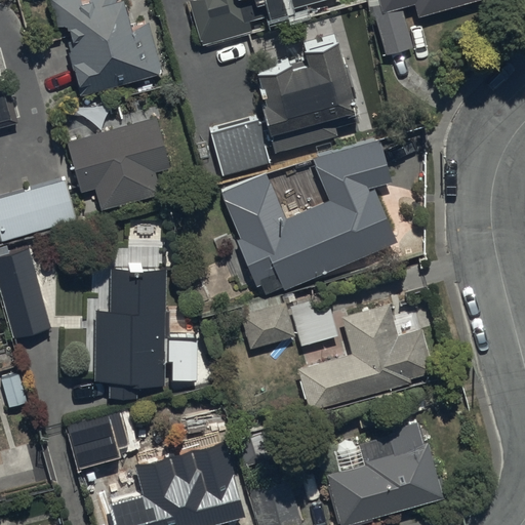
[(43,0),(53,35),(64,32),(81,97),(161,76),(147,24),(130,28),(124,4),(121,5),(119,0),(87,0),(89,6),(83,8),(80,0),(43,0)]
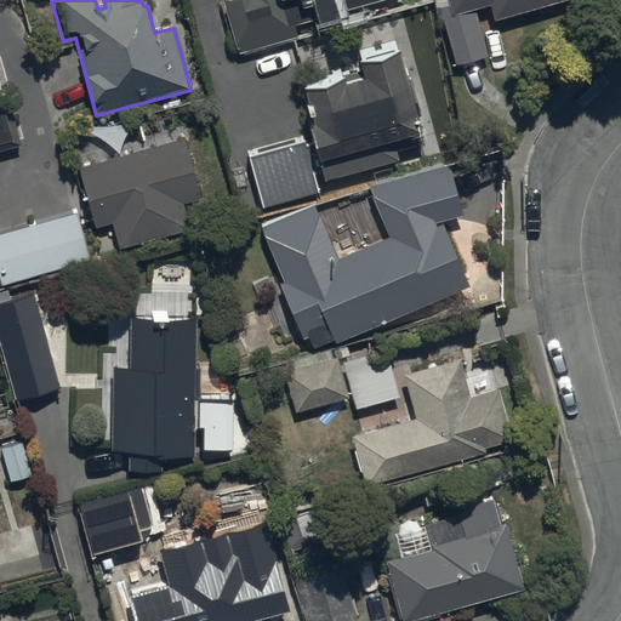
[(238,0),(226,4),(239,51),(296,38),(294,28),(314,23),(317,29),(336,24),(334,13),(388,0),(238,0)]
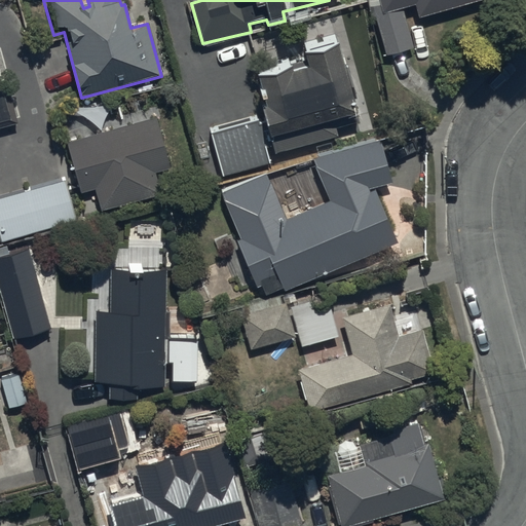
[(370,0),(385,57),(414,49),(404,10),(416,8),(418,17),(487,0),(370,0)]
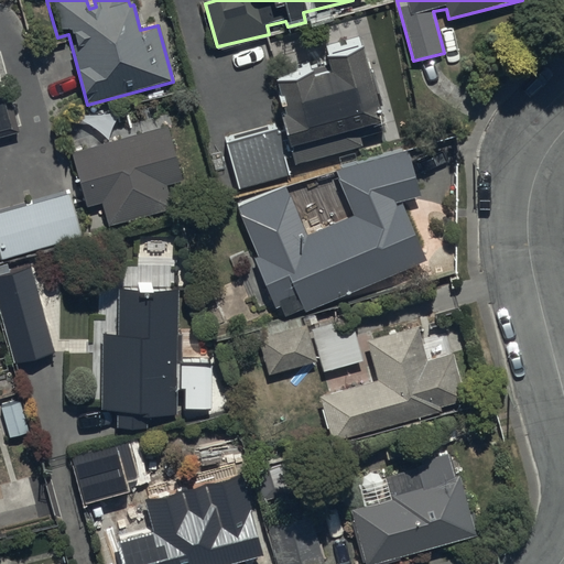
[(288,125),(224,143),(239,193),(291,177),(288,167),(372,142),(371,136),(384,131),(361,51),(327,61),(331,73),(315,77),(314,73),(277,84),(288,125)]
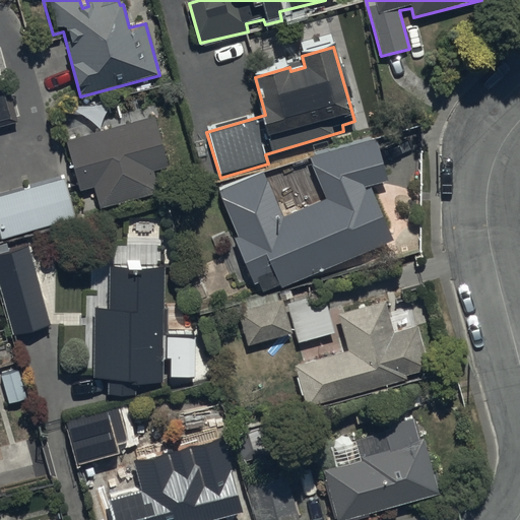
[(0,118),(17,115),(8,74),(0,76),(0,118)]
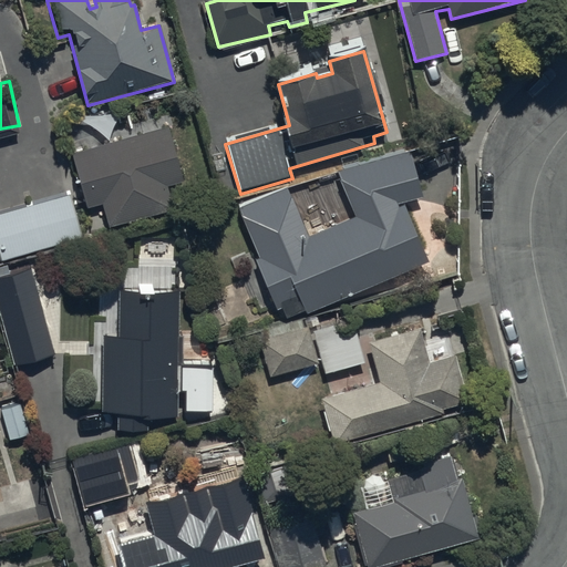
[(167,129),(71,156),(86,209),(102,205),(109,229),(171,212),(164,188),(183,183),(167,129)]
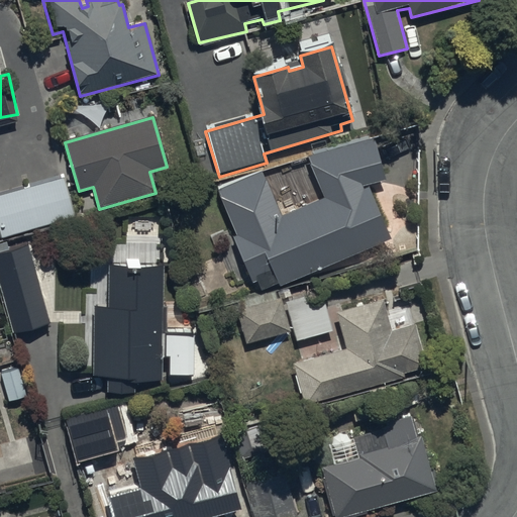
[(262,170),(218,189),(236,235),(233,236),(253,283),(275,272),(281,286),(392,238),(368,186),(387,180),(375,137),(308,157),(324,197),(283,216),(262,170)]
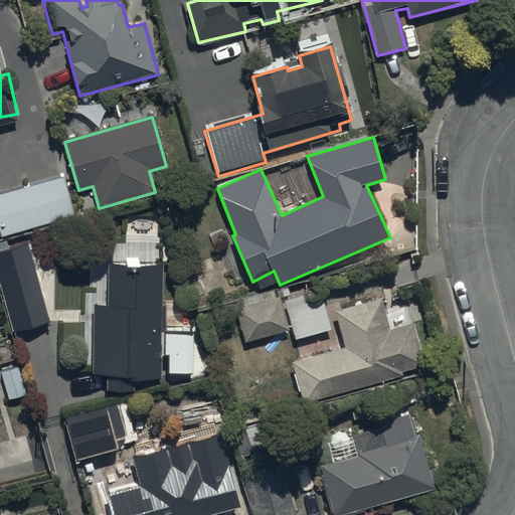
[(0,233),(0,235),(74,215),(63,178),(0,196),(0,233)]
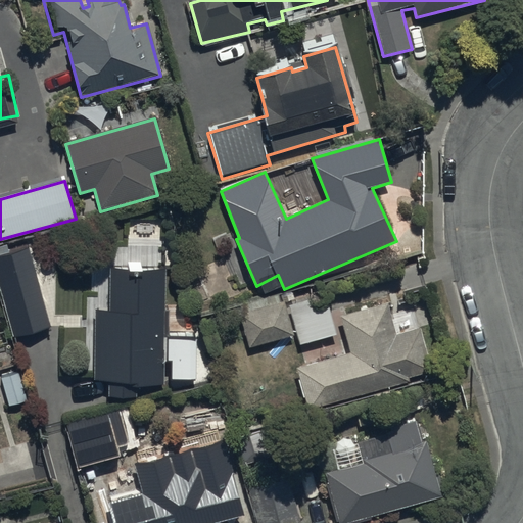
[(28,247),(0,255),(0,290),(13,339),(50,329),(28,247)]
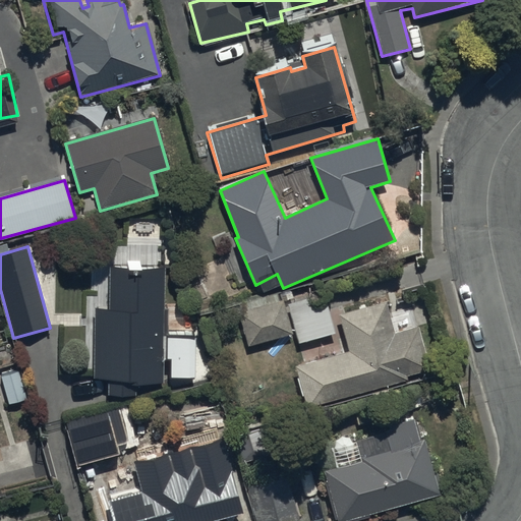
[(126,268),(110,267),(109,310),(95,310),(94,382),(110,382),(109,400),(139,400),(139,388),(164,389),(165,352),(170,352),(171,310),(164,310),(164,271),(142,270),(142,256),(125,256),(126,268)]
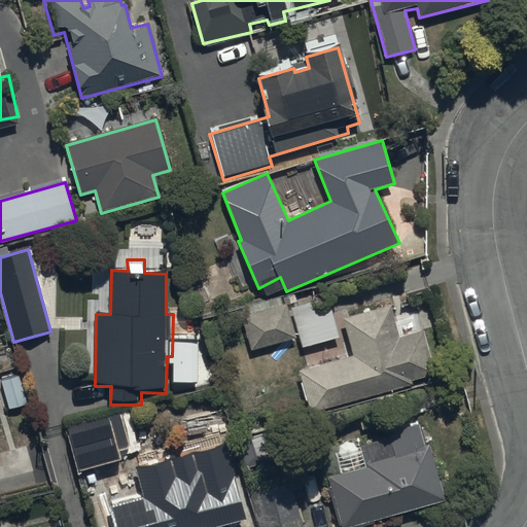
[(325,293),(288,305),(302,350),(339,339),(325,293)]
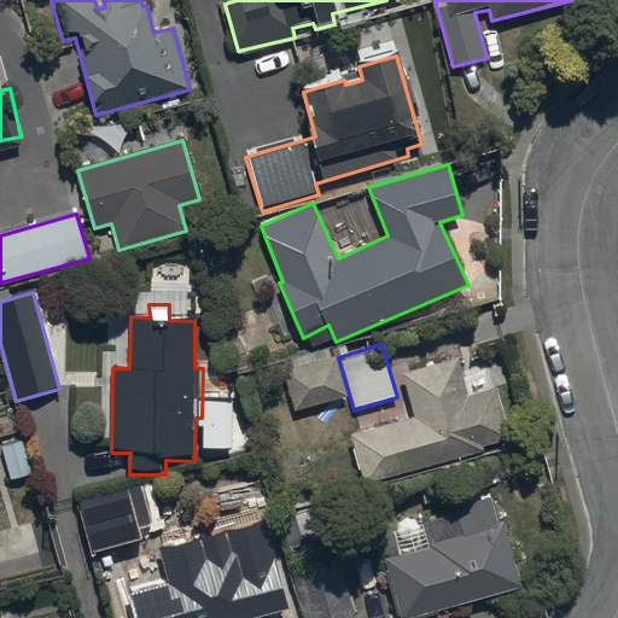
[(334,357),(283,371),(293,414),(347,401),(334,357)]
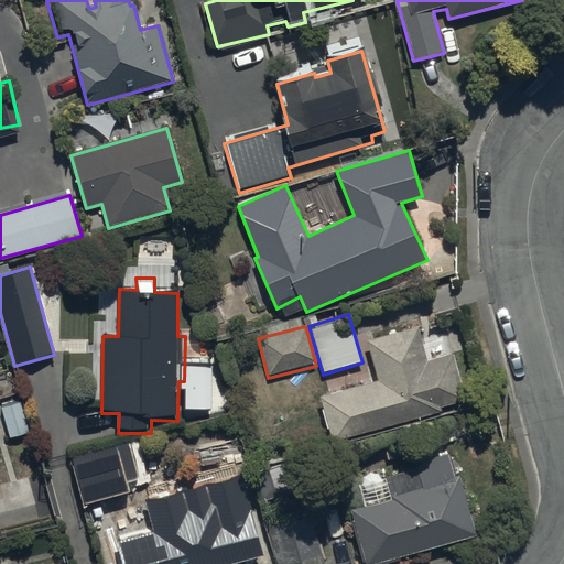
[(418,326),(366,342),(377,381),(318,398),(332,443),(467,403),(454,354),(427,361),(418,326)]
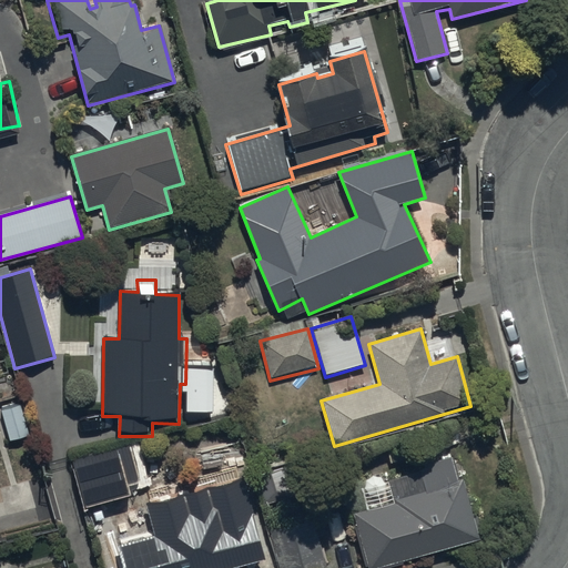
[(105,462),(74,470),(87,514),(117,505),(105,462)]
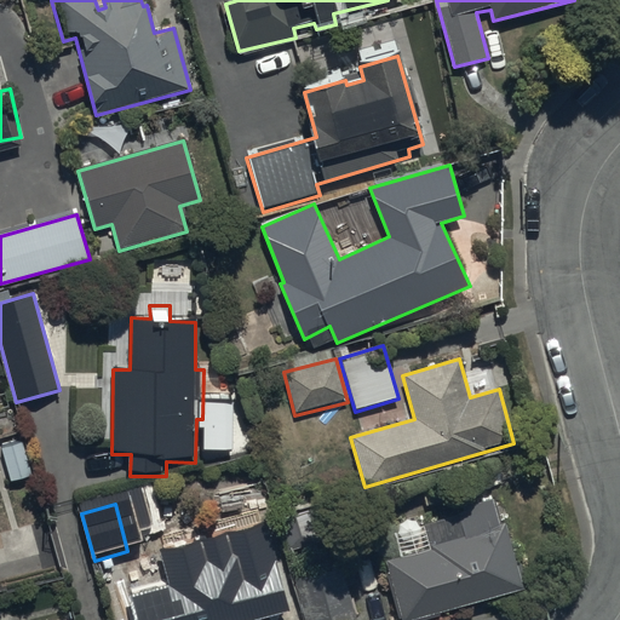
[(494,509),(458,518),(463,537),(383,560),(399,619),(422,619),(523,592),(521,583),(527,581),(522,560),(514,562),(504,523),(498,526),(494,509)]
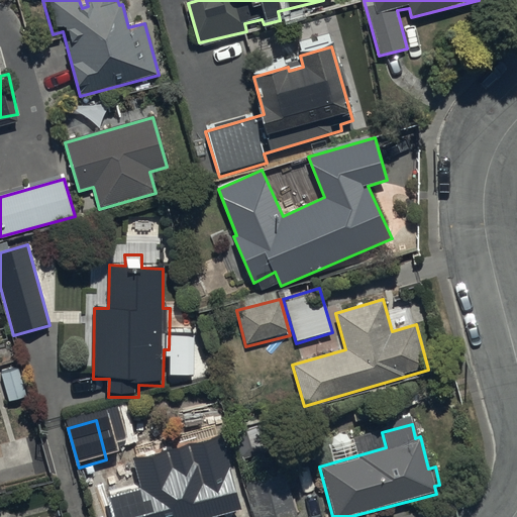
[(296,516),(285,476),(243,487),(249,507),(237,511),(227,475),(231,474),(223,443),(218,444),(216,438),(195,443),(197,449),(192,450),(194,455),(134,471),(139,490),(107,498),(112,516),(221,516),(230,515),(230,516),(296,516)]
